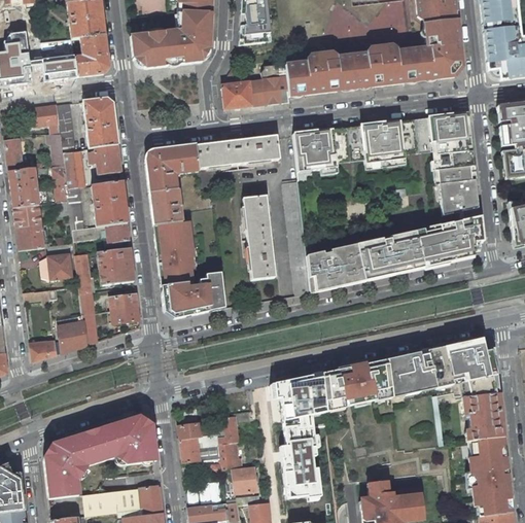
[(105,32),(101,0),(68,0),(70,19),(67,19),(68,22),(71,22),(72,36),(80,35),(105,32)]
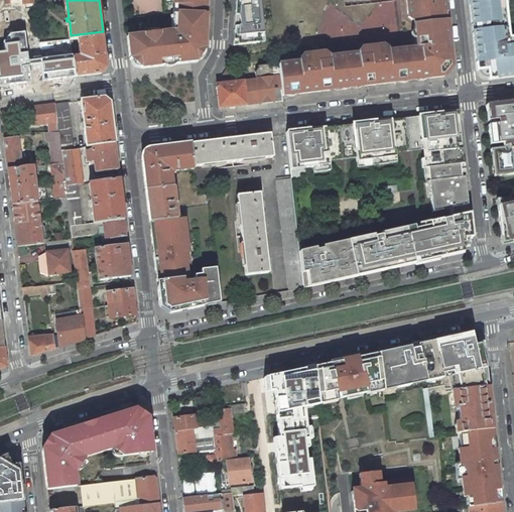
[(128,33),(131,56),(143,66),(166,62),(199,58),(206,44),(209,0),(175,0),(175,1),(179,1),(178,27),(160,29),(160,30),(145,32),(145,31),(128,33)]
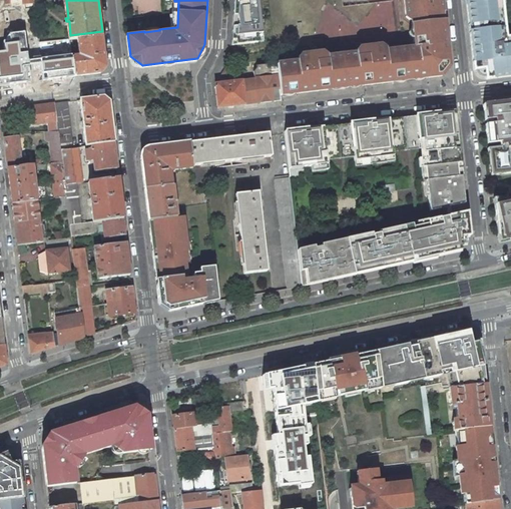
[(244,0),(252,0),(254,20),(234,22),(233,32),(262,29),(258,0),(237,0),(244,0)]
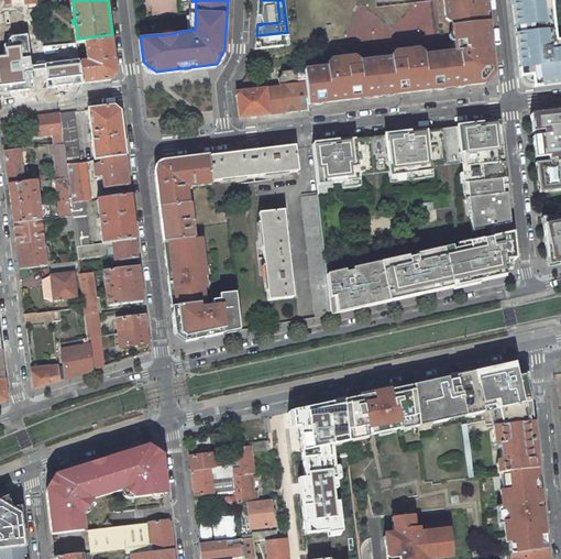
[(257,24),(279,22),(277,0),(268,0),(261,0),(257,24)]
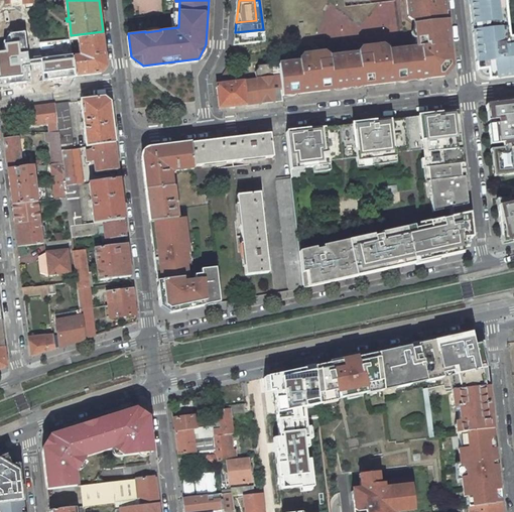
[(409,0),(410,12),(416,17),(418,43),(417,44),(390,48),(390,46),(384,42),(364,44),(360,50),(331,53),(326,49),(313,50),(304,52),(300,57),(300,58),(280,61),(283,92),(300,89),(300,91),(332,87),(332,86),(367,81),(367,83),(398,79),(397,78),(431,74),(431,75),(443,74),(454,61),(450,30),(448,30),(446,9),(447,9),(446,0),(409,0)]
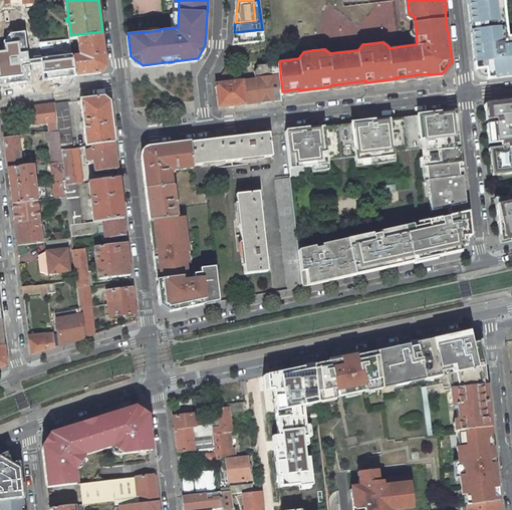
[(488,72),(489,75),(511,72),(511,34),(508,35),(507,31),(503,31),(502,24),(506,24),(503,0),(469,0),(477,66),(480,66),(481,69),(483,71),(486,72),(488,72)]
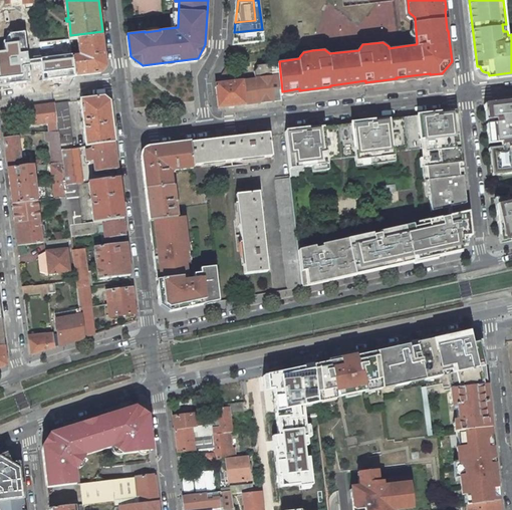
[(0,81),(34,78),(27,26),(11,28),(6,36),(8,48),(0,48),(0,81)]
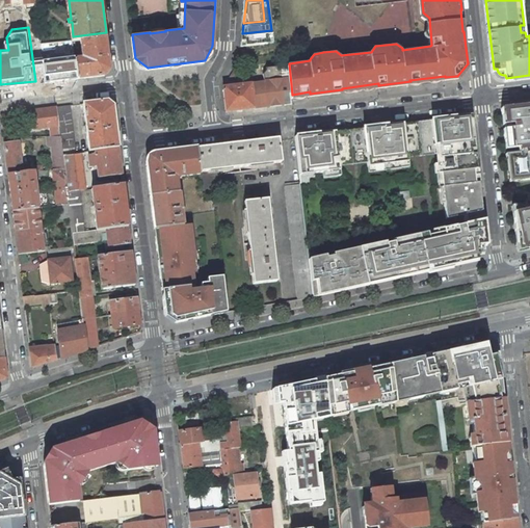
[(102,73),(109,62),(106,32),(81,35),(83,51),(80,52),(81,55),(75,55),(78,76),(102,73)]
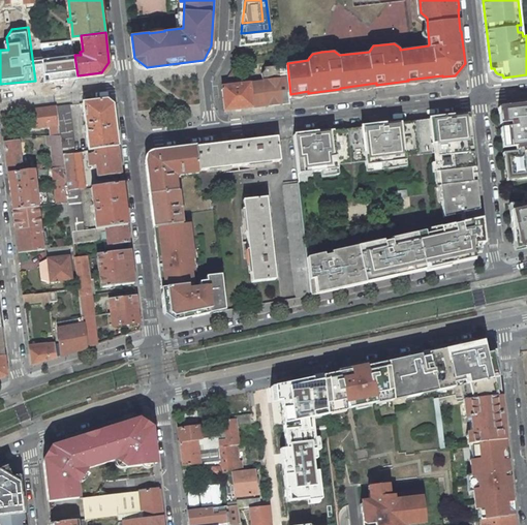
[(78,75),(74,55),(44,59),(47,79),(78,75)]
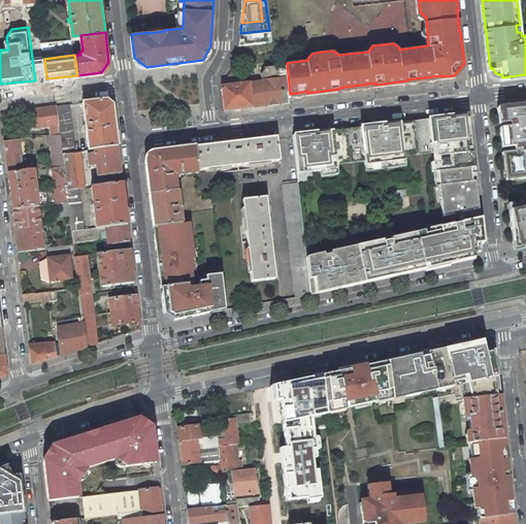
[(264,77),(223,83),(226,107),(244,105),(290,100),(290,94),(287,63),(281,63),(281,62),(266,63),(266,65),(263,70),(264,77)]
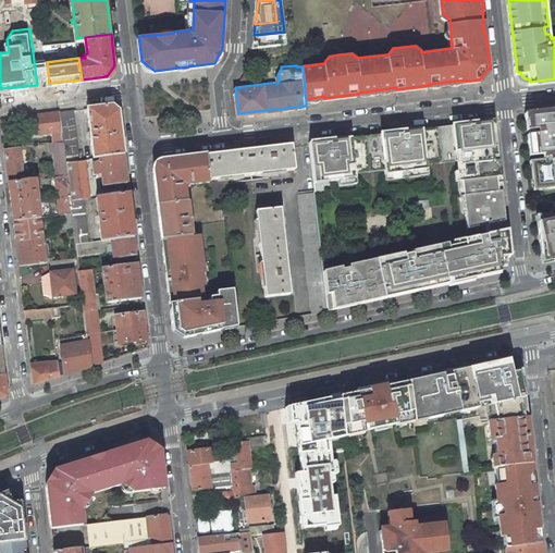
[(110,102),(88,105),(95,155),(101,154),(125,151),(120,110),(110,102)]
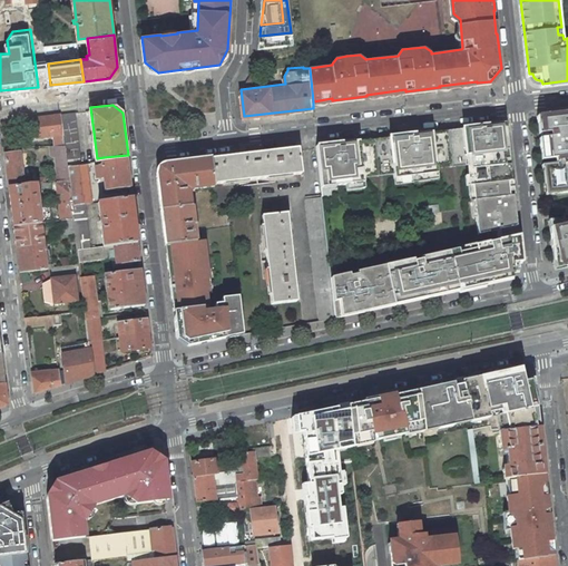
[(567,107),(539,111),(539,115),(540,128),(540,129),(541,129),(542,134),(541,134),(544,156),(557,154),(558,158),(545,160),(547,179),(550,178),(551,191),(567,187),(567,107)]
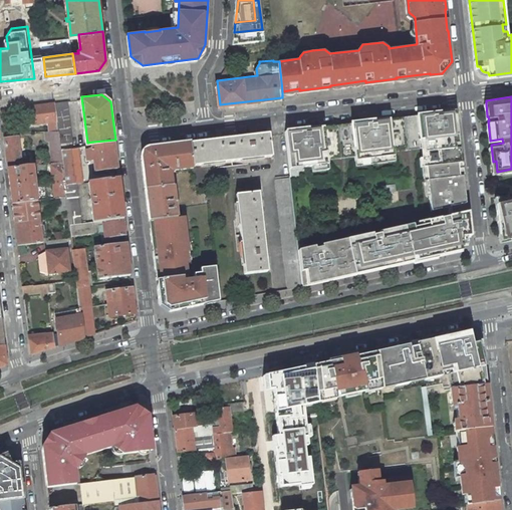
[(69,98),(56,99),(58,118),(59,128),(61,140),(74,139),(69,98)]
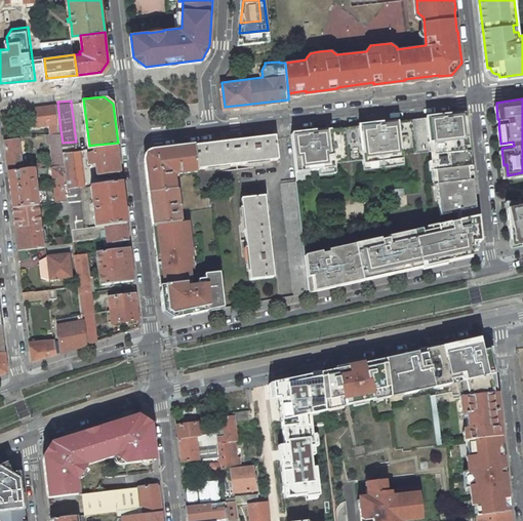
[(59,121),(57,102),(33,105),(35,124),(52,122),(59,121)]
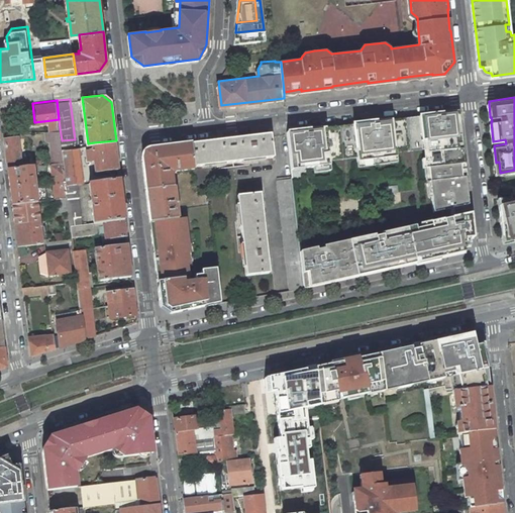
[(326,124),(288,128),(291,161),(306,159),(307,165),(330,162),(330,158),(329,148),(357,145),(362,145),(364,158),(375,157),(374,152),(380,151),(381,157),(393,155),(392,141),(396,141),(427,137),(428,146),(430,165),(426,165),(428,179),(434,178),(435,186),(432,187),(435,209),(450,206),(454,205),(465,203),(462,189),(469,188),(464,143),(459,143),(458,141),(457,133),(462,133),(459,108),(420,113),(421,116),(394,119),(393,116),(354,121),(354,124),(327,127),(326,124)]
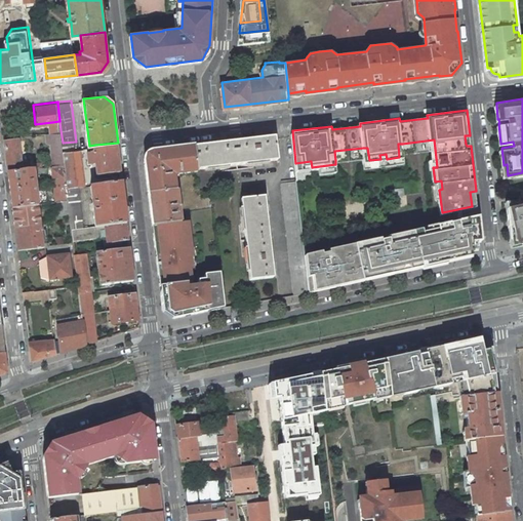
[(61,130),(59,121),(52,122),(53,130),(61,130)]
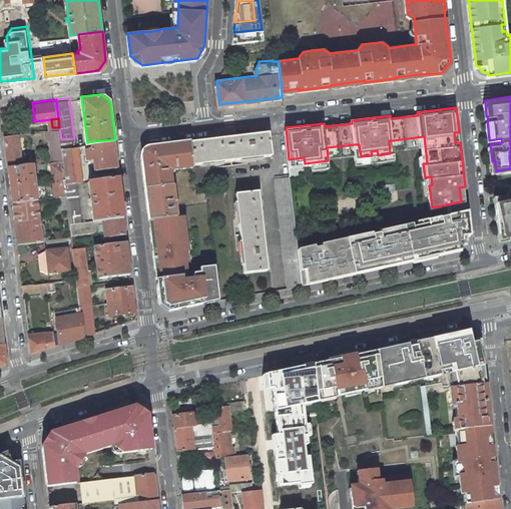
[(52,127),(46,127),(47,136),(51,136),(54,159),(63,158),(62,145),(61,139),(59,127),(52,127)]
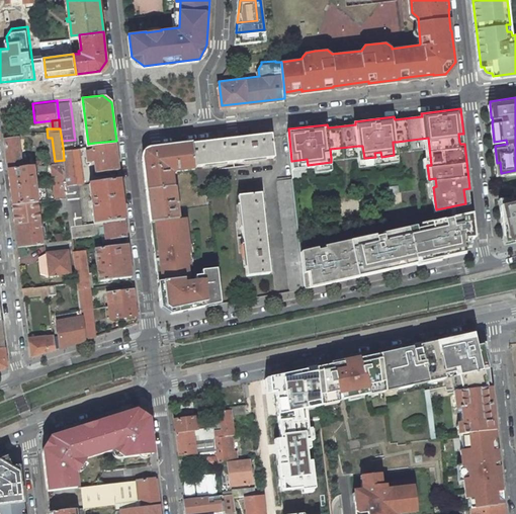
[(272,131),(193,141),(196,164),(275,154),(272,131)]
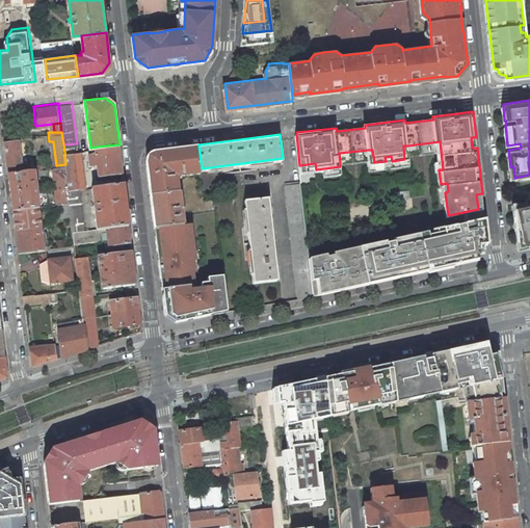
[(20,139),(5,140),(9,170),(35,167),(43,167),(43,162),(33,163),(32,160),(23,161),(20,139)]
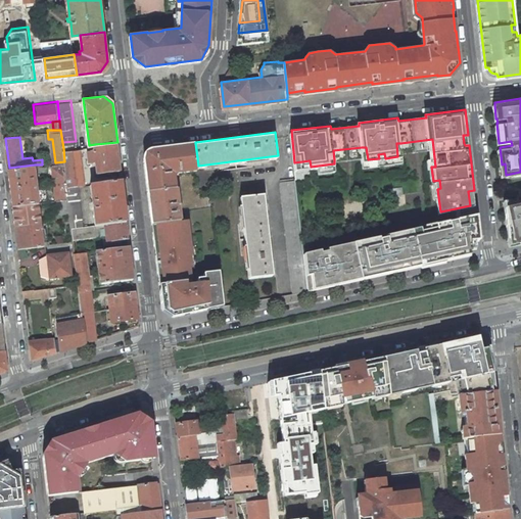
[(432,139),(400,143),(401,151),(433,148),(432,139)]
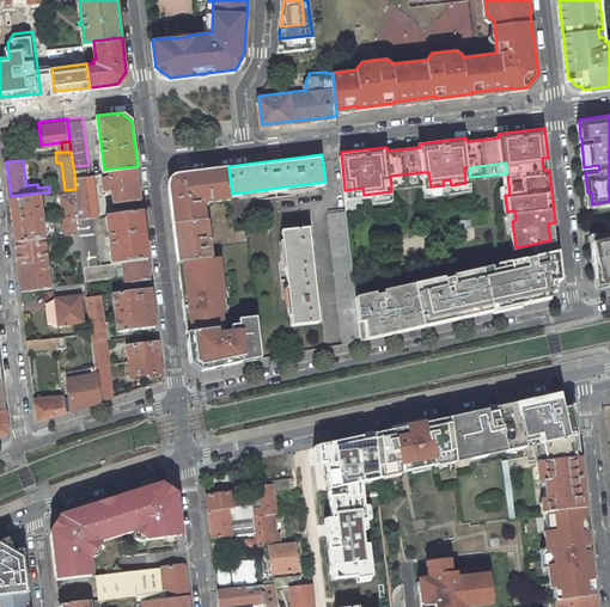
[(141,197),(138,166),(111,169),(111,175),(114,186),(115,201),(141,197)]
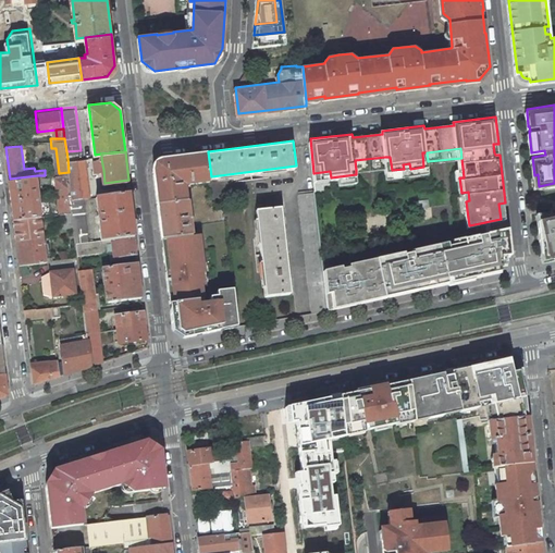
[(211,176),(208,151),(163,157),(155,168),(159,200),(187,197),(185,182),(211,179),(211,176)]
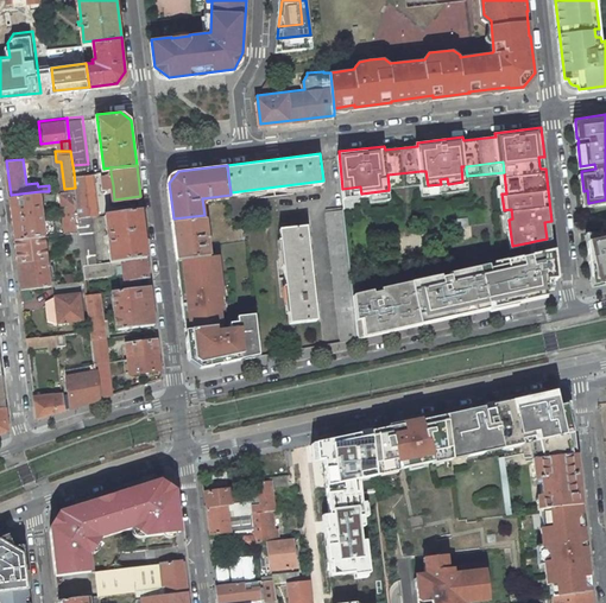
[(92,213),(100,211),(94,170),(74,172),(75,188),(79,214),(92,213)]
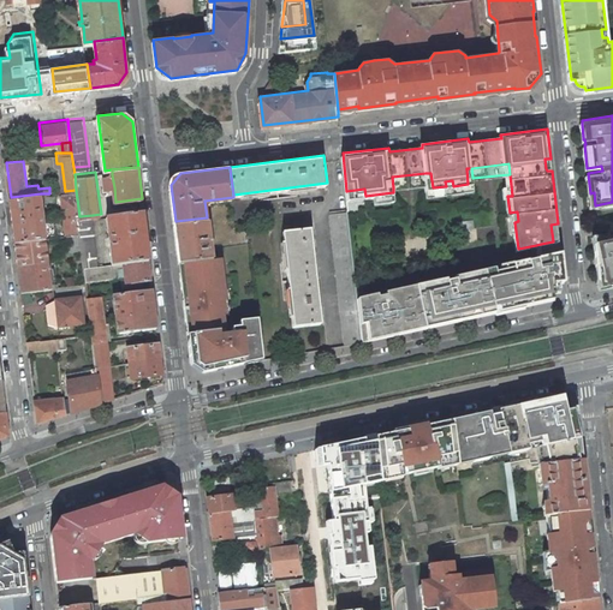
[(426,173),(392,177),(393,187),(424,184),(427,184),(426,173)]
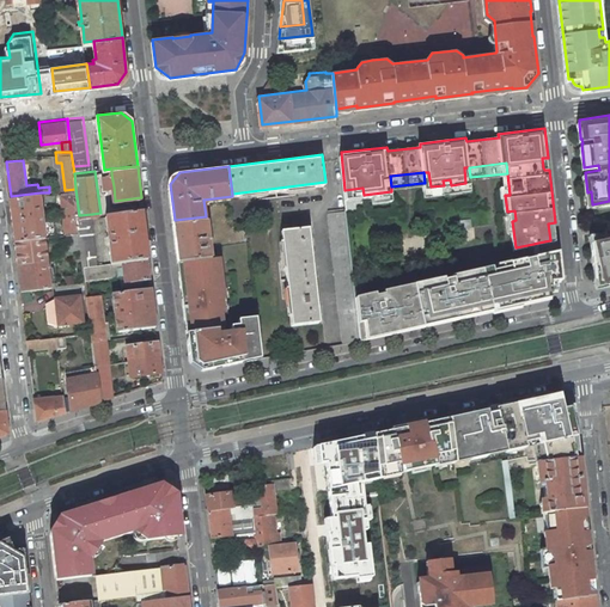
[(105,188),(114,186),(111,175),(103,176),(105,188)]
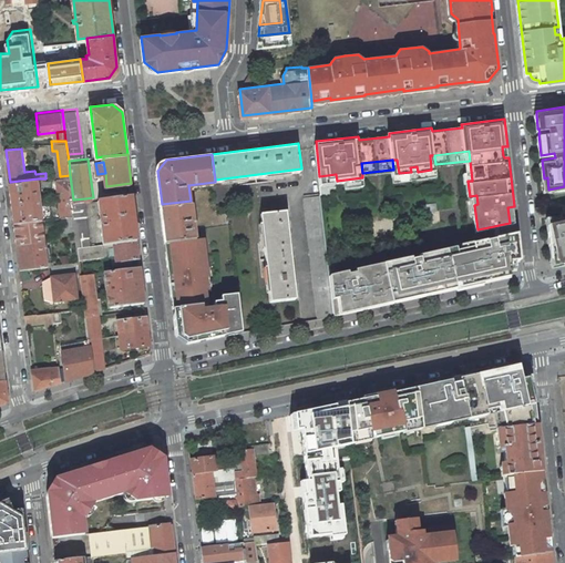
[(60,176),(58,176),(63,215),(64,215),(74,214),(73,200),(70,175),(60,176)]
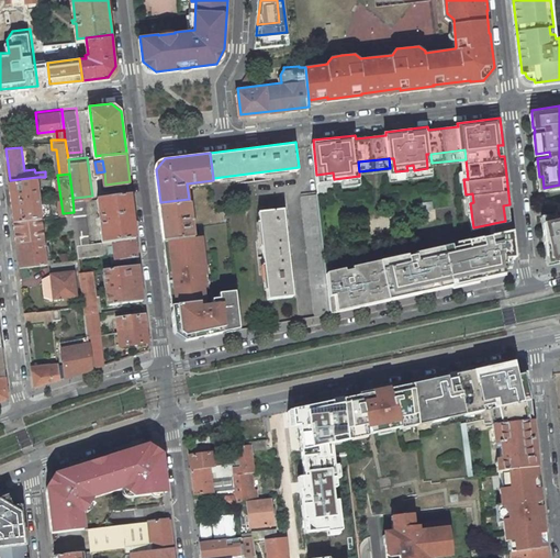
[(15,219),(42,215),(37,177),(10,180),(15,219)]
